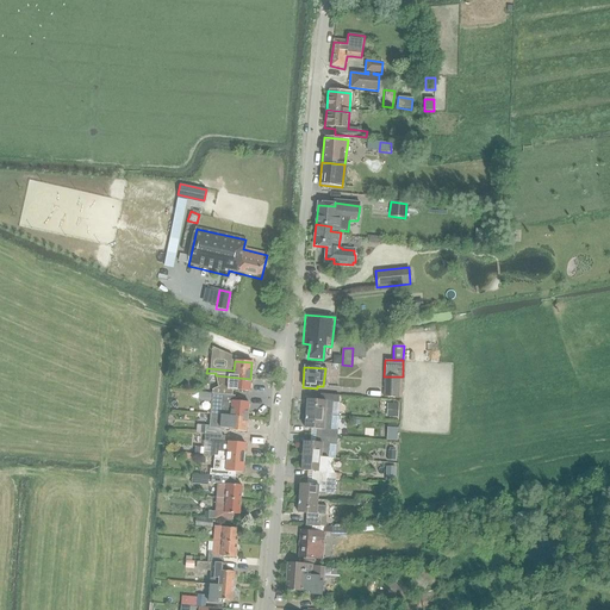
[(231,396),(232,390),(249,392),(250,379),(216,375),(218,387),(212,390),(212,393),(231,396)]
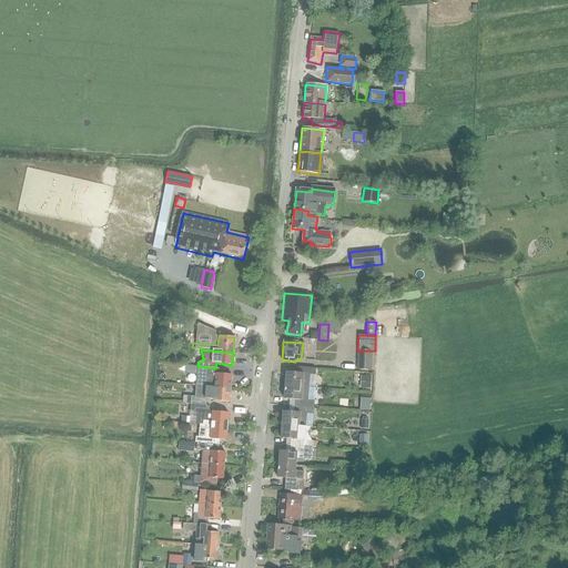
[(371,373),(372,351),(357,352),(356,372),(371,373)]
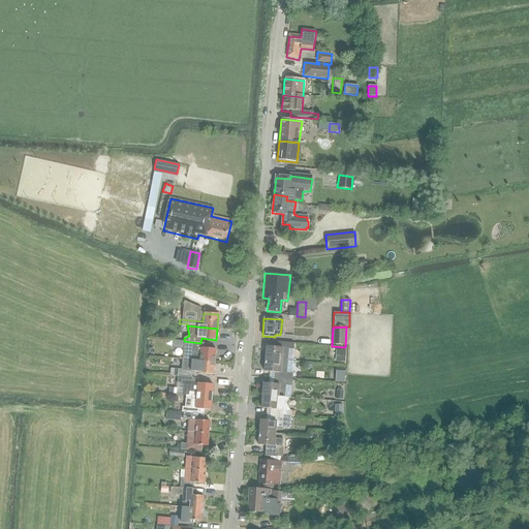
[(214,364),(215,349),(203,348),(203,344),(204,344),(204,343),(184,342),(183,348),(189,349),(189,356),(191,356),(191,362),(214,364)]
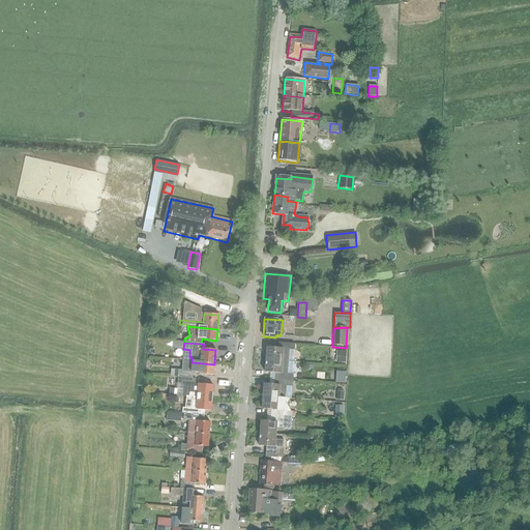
[(266,348),(265,362),(288,363),(289,349),(277,349),(266,348)]
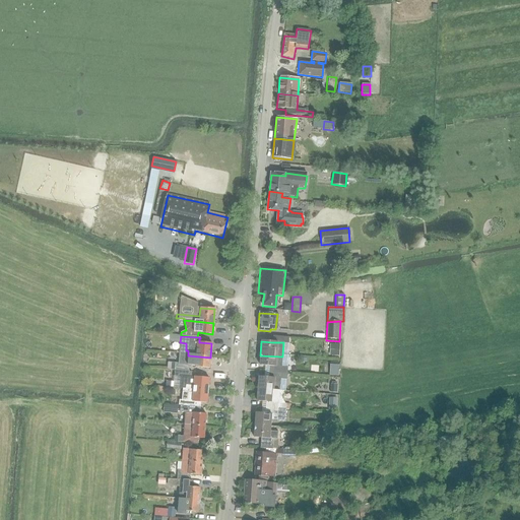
[(209,369),(210,358),(188,355),(179,354),(178,364),(189,365),(189,366),(195,366),(195,367),(209,369)]
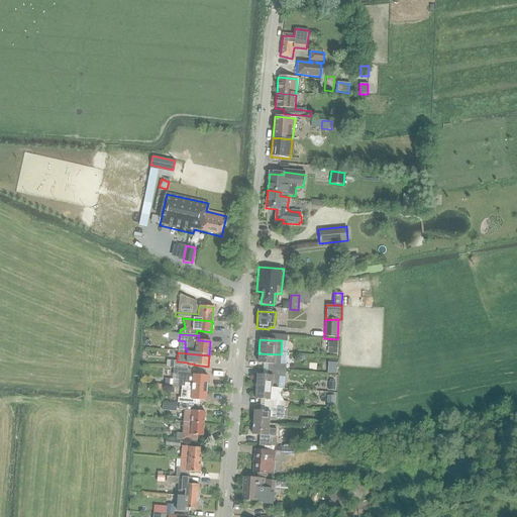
[(266,364),(265,372),(285,374),(286,366),(280,365),(281,354),(259,353),(257,364),(266,364)]
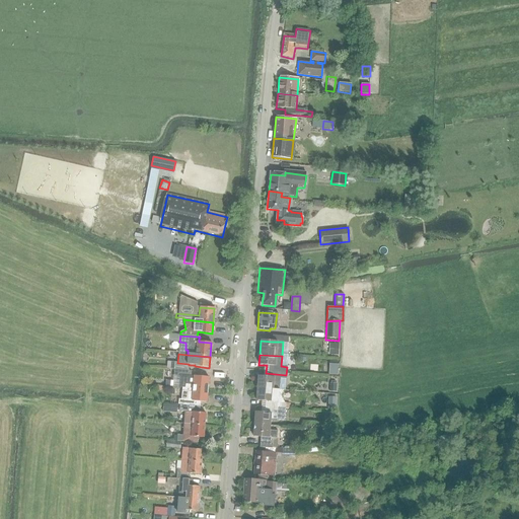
[(339,365),(329,364),(328,375),(338,375),(339,365)]
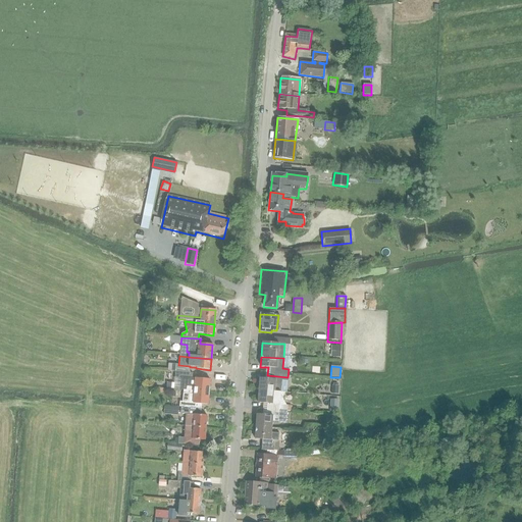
[(186,389),(186,390),(208,393),(209,379),(195,378),(195,379),(192,378),(192,372),(189,372),(175,371),(174,377),(180,378),(179,389),(186,389)]
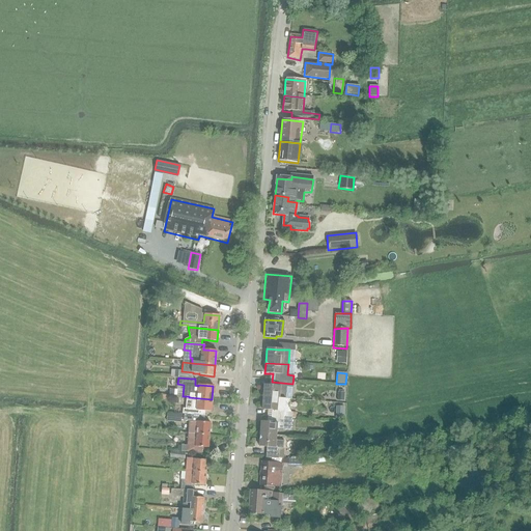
[(292,388),(292,384),(272,382),(272,386),(263,385),(262,399),(289,401),(290,400),(291,400),(285,399),(286,387),(292,388)]
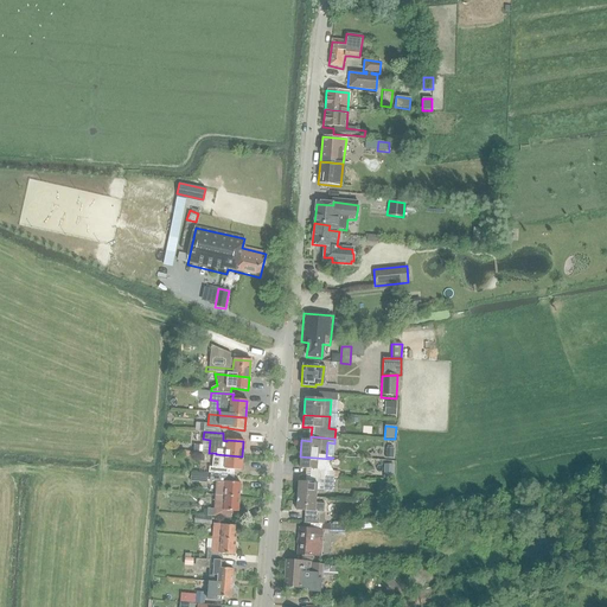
[(242,457),(216,454),(216,458),(212,457),(212,467),(209,466),(209,473),(210,473),(210,475),(232,478),(234,470),(241,471),(242,457)]
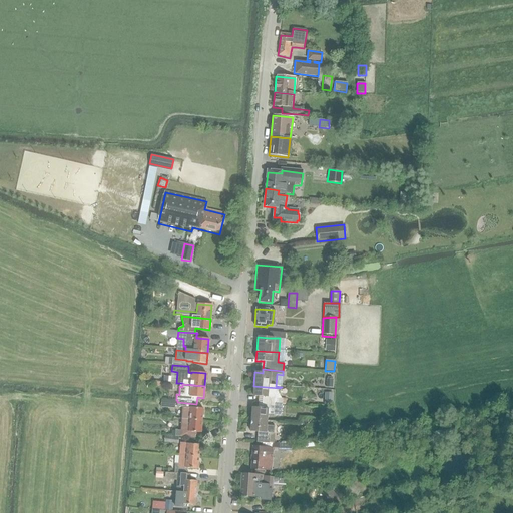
[(282,405),(283,398),(275,398),(276,391),(277,391),(280,388),(253,386),(252,396),(263,397),(263,404),(282,405)]
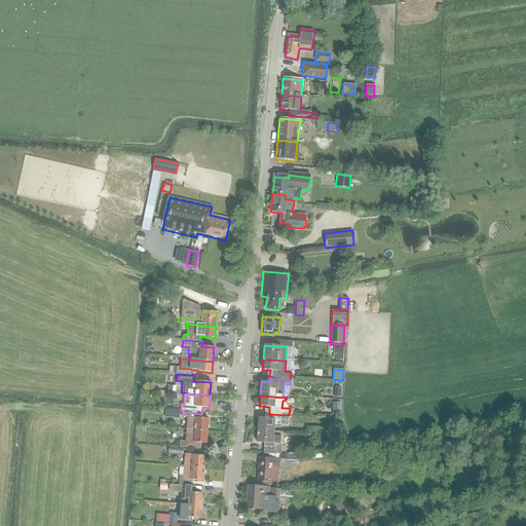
[(333,403),(332,415),(341,415),(341,403),(333,403)]
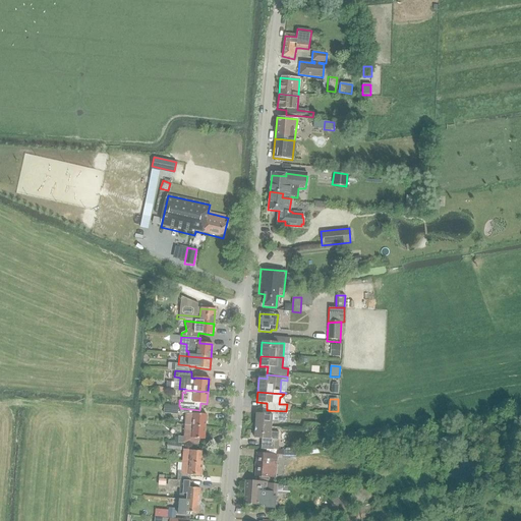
[(178,407),(164,406),(163,413),(177,414),(178,407)]
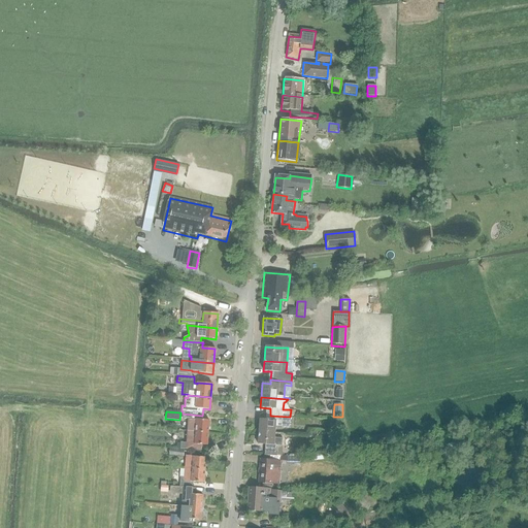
[(202,416),(183,414),(183,418),(188,419),(187,431),(207,432),(208,421),(202,420),(202,416)]
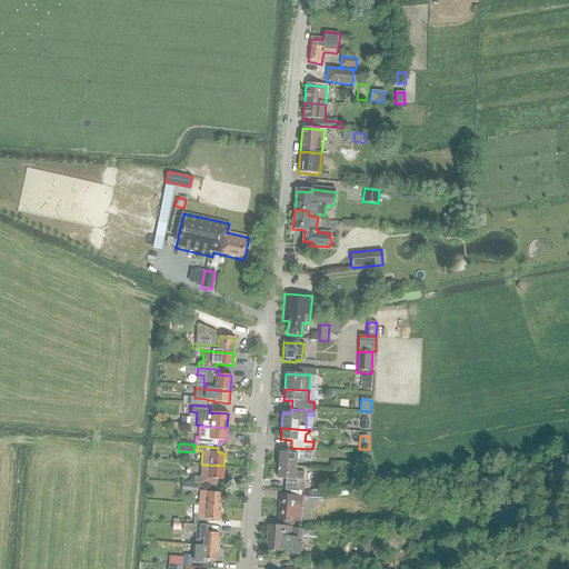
[(291,448),(290,452),(279,452),(278,466),(296,468),(297,459),(303,460),(305,453),(312,453),(312,449),(291,448)]
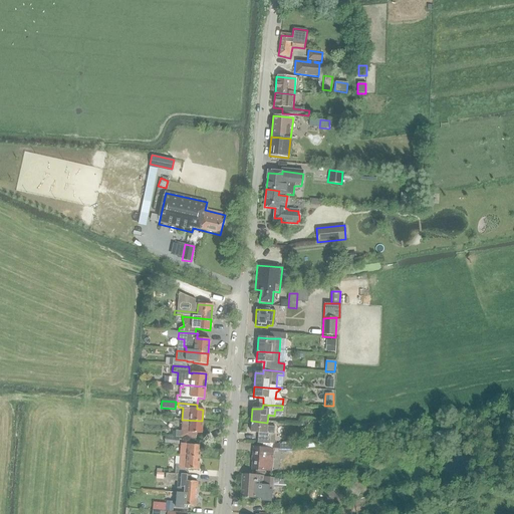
[(201,433),(202,421),(182,420),(181,431),(176,431),(172,431),(172,436),(195,438),(196,433),(201,433)]
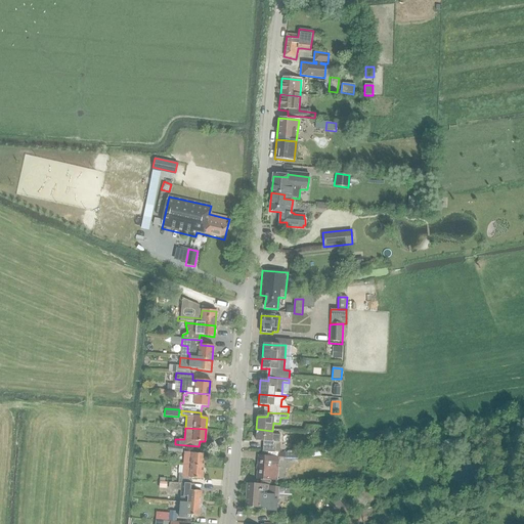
[(272,434),(272,431),(256,429),(256,440),(263,441),(262,451),(262,452),(263,452),(280,454),(280,452),(278,452),(274,452),(275,442),(279,442),(280,435),(272,434)]
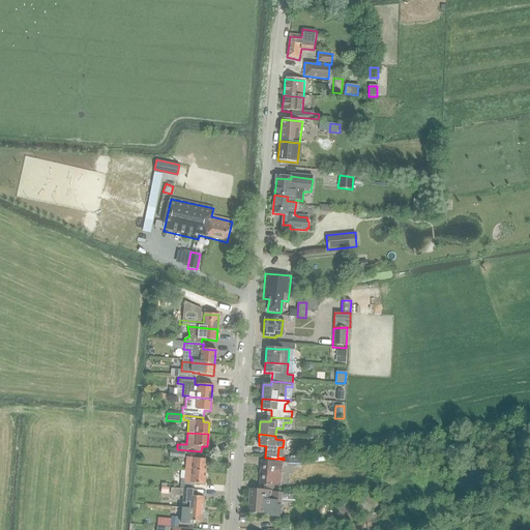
[(339,454),(339,465),(348,465),(348,454),(339,454)]
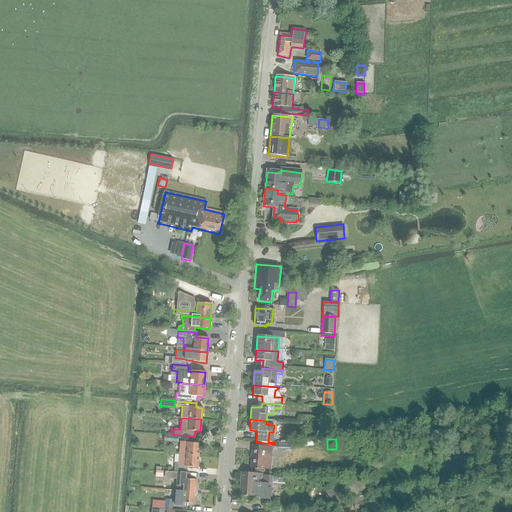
[(277,449),(291,449),(291,441),(282,441),(280,442),(274,442),(274,444),(257,442),(256,442),(255,446),(252,446),(250,468),(270,469),(271,449),(277,450),(277,449)]
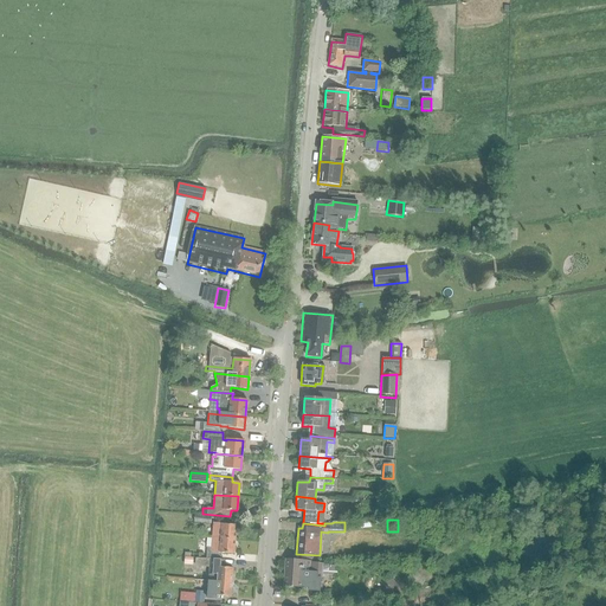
[(234,541),(236,526),(221,524),(221,523),(213,523),(212,540),(234,541)]
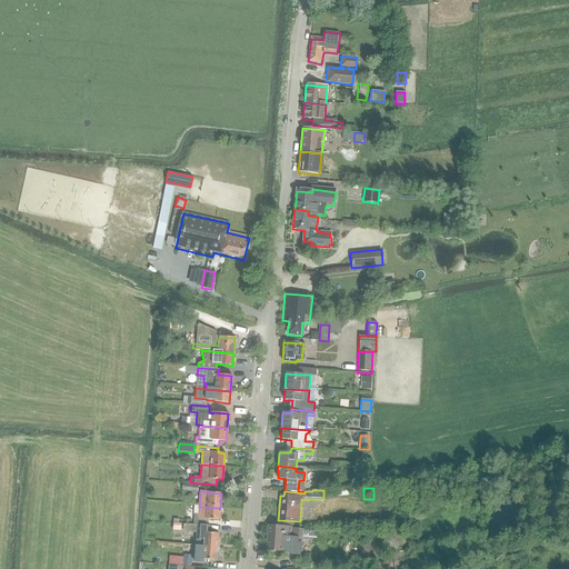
[(219,520),(220,508),(199,507),(198,515),(195,513),(193,525),(183,523),(183,525),(210,527),(210,526),(207,526),(208,519),(219,520)]
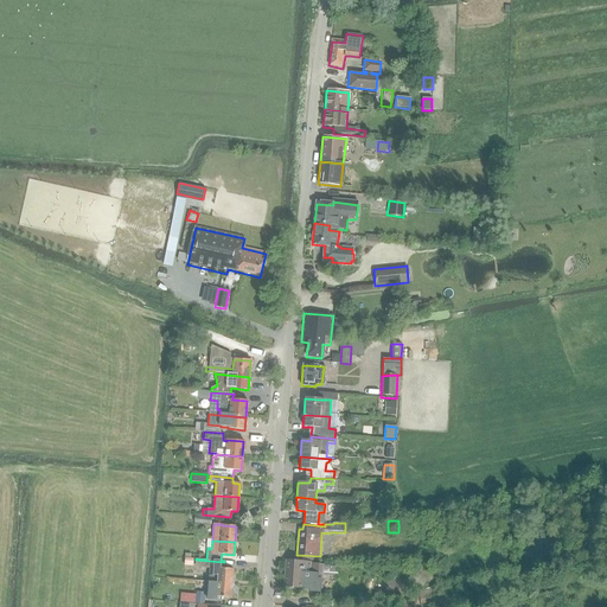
[(223,569),(224,562),(196,560),(196,567),(210,568),(209,582),(217,583),(217,585),(231,586),(232,569),(223,569)]
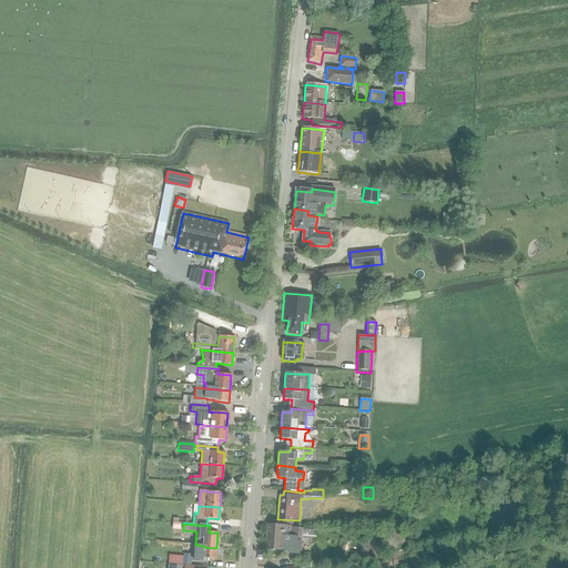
[(300,555),(302,528),(267,525),(265,549),(290,551),(290,554),(300,555)]
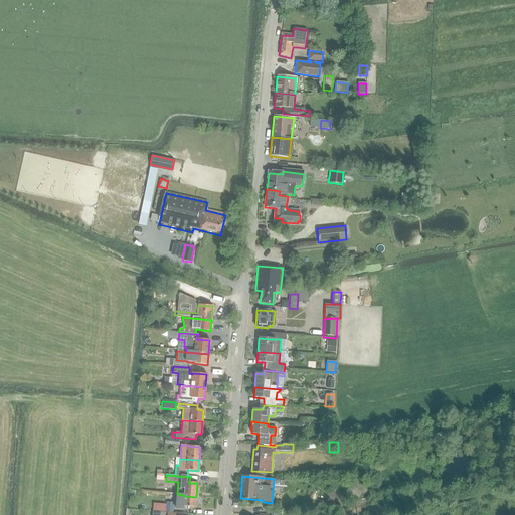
[(195,507),(196,497),(184,496),(183,503),(176,502),(176,506),(183,507),(183,506),(195,507)]
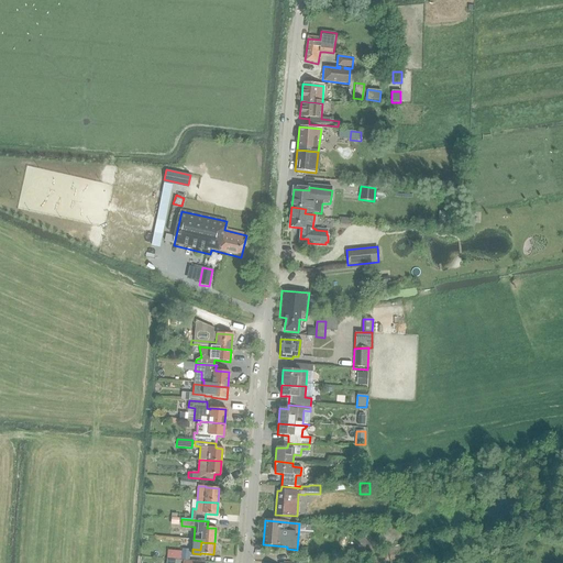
[(189,560),(190,550),(181,550),(180,560),(189,560)]
